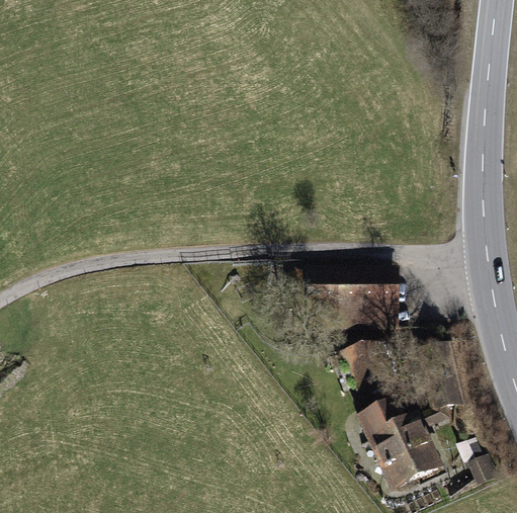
[(399,263),(294,262),(295,326),(398,326),(399,263)]
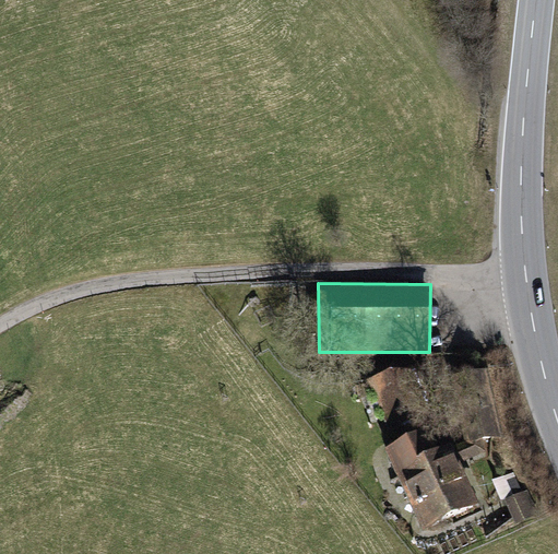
[(392,364),(368,374),(389,433),(429,417),(414,367),(392,364)]
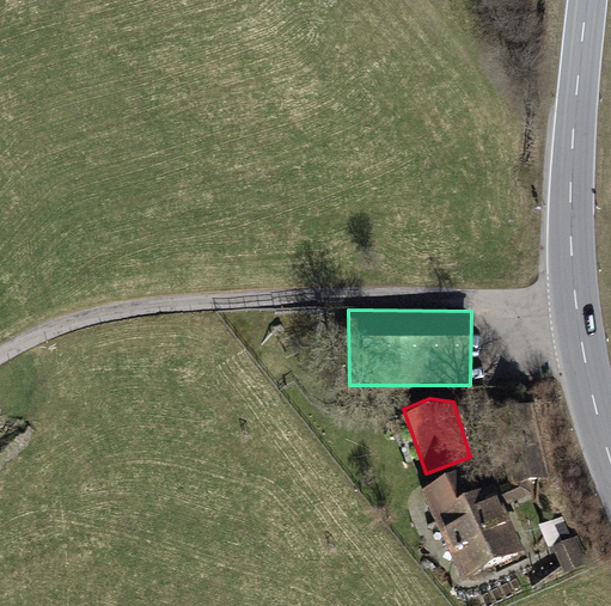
[(470,467),(421,489),(462,579),(524,552),(502,503),(531,494),(529,477),(515,481),(514,476),(480,490),(470,467)]
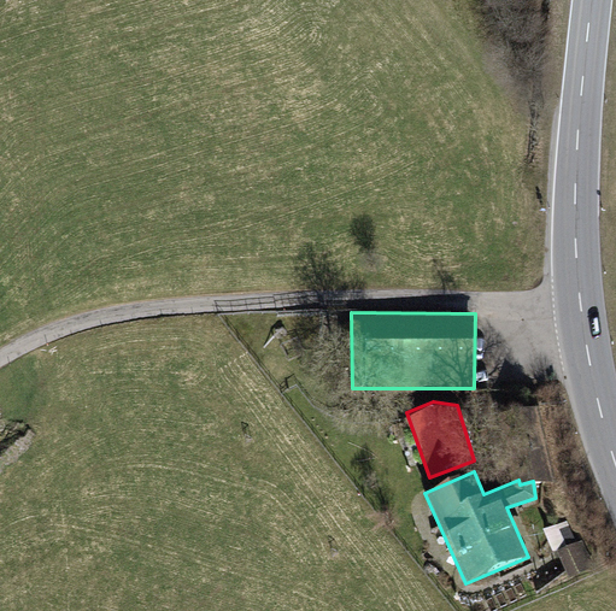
[(579,539),(556,548),(568,575),(592,565),(579,539)]
